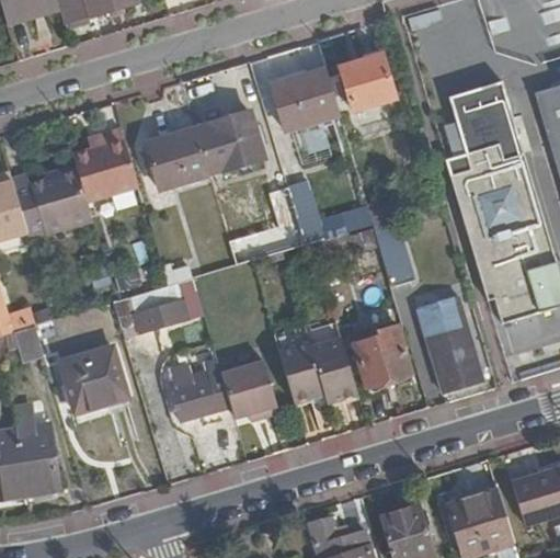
[(0,0),(4,15),(58,0),(0,0)]
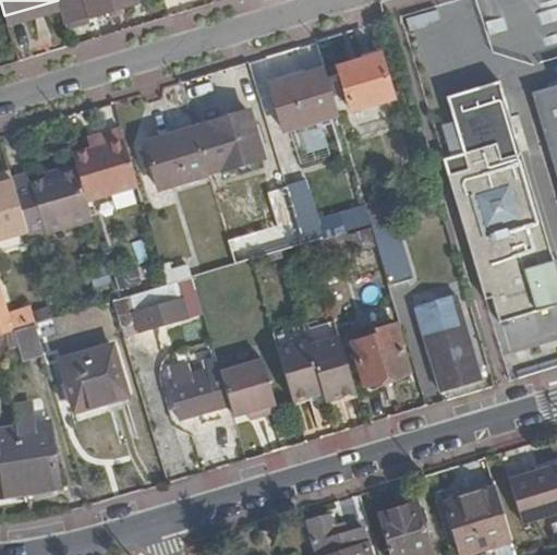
[(58,0),(63,21),(88,13),(131,0),(58,0)]
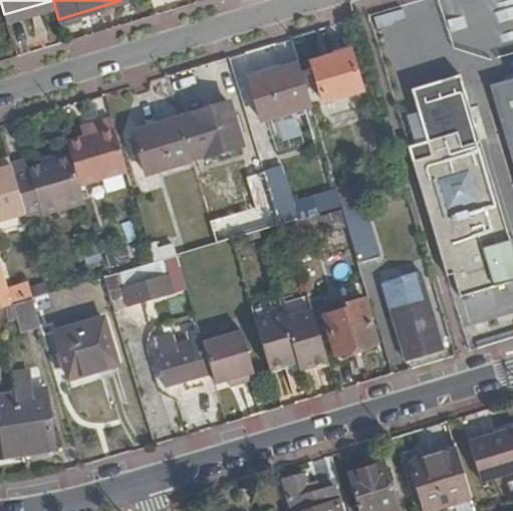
[(58,19),(60,26),(83,19),(81,12),(58,19)]
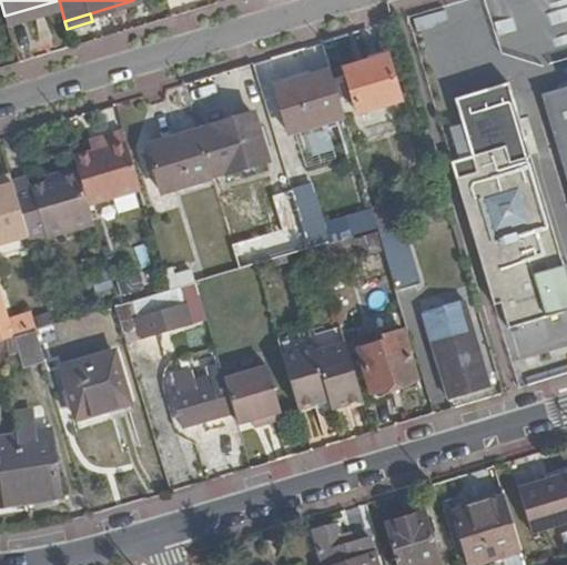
[(357,107),(398,94),(385,52),(344,64),(357,107)]
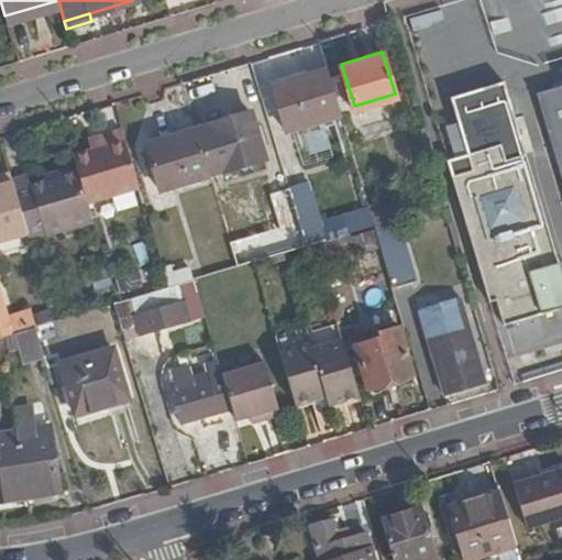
[(283,127),(339,109),(326,65),(270,81),(283,127)]
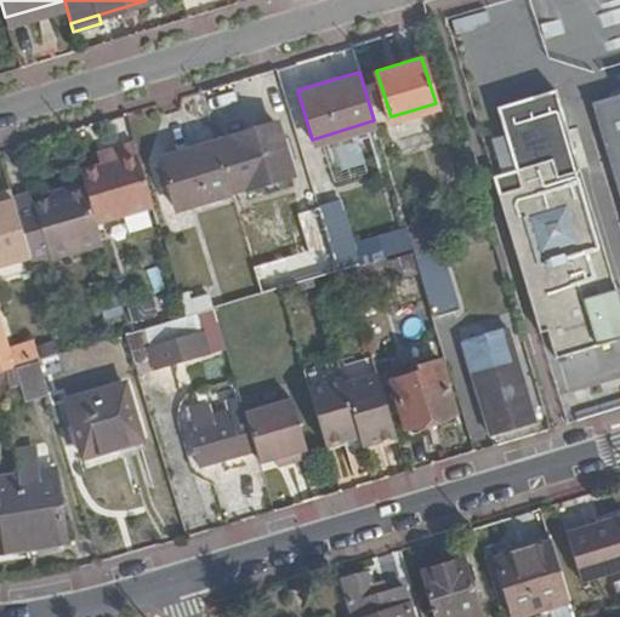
[(276,120),(216,138),(229,186),(290,167),(276,120)]
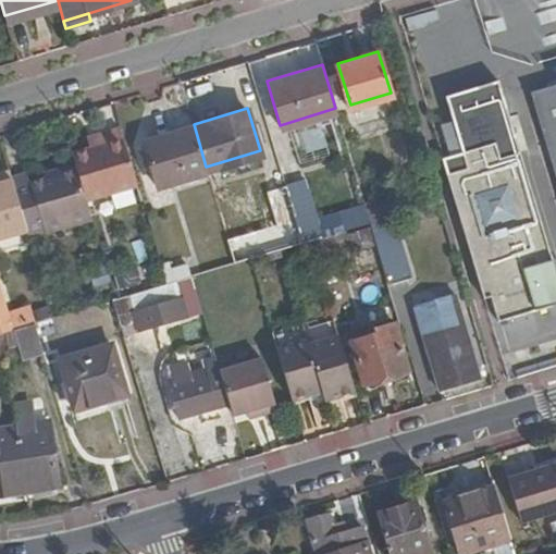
[(87,200),(138,185),(119,122),(85,133),(87,144),(72,148),(87,200)]
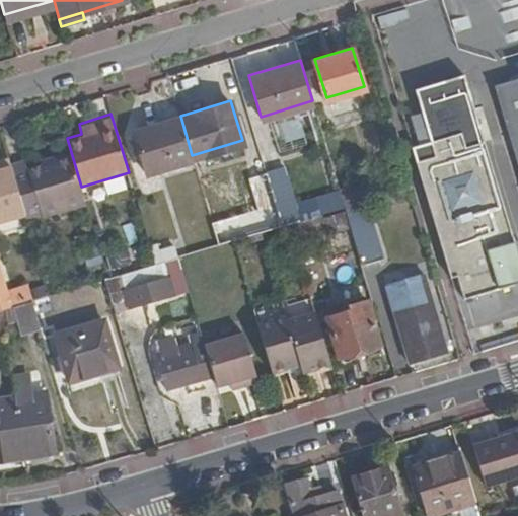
[(192,155),(180,116),(137,129),(149,168),(192,155)]
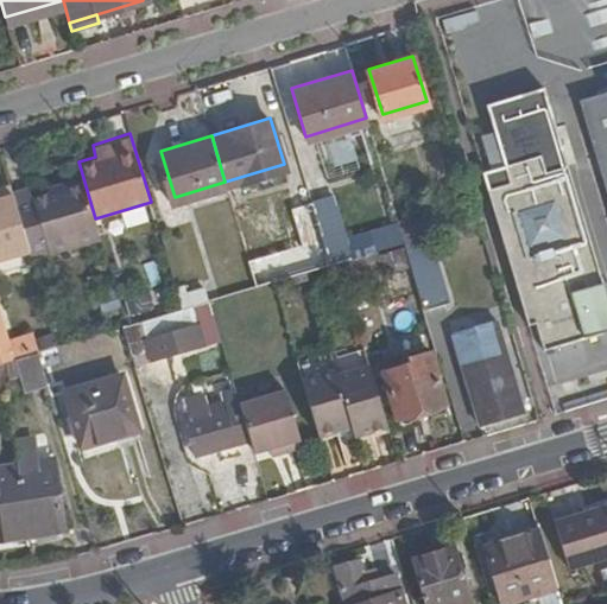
[(492,188),(499,211),(531,323),(538,320),(547,349),(596,334),(605,331),(601,318),(606,316),(606,286),(579,188),(571,164),(550,171),(545,153),(509,164),(514,182),(492,188)]
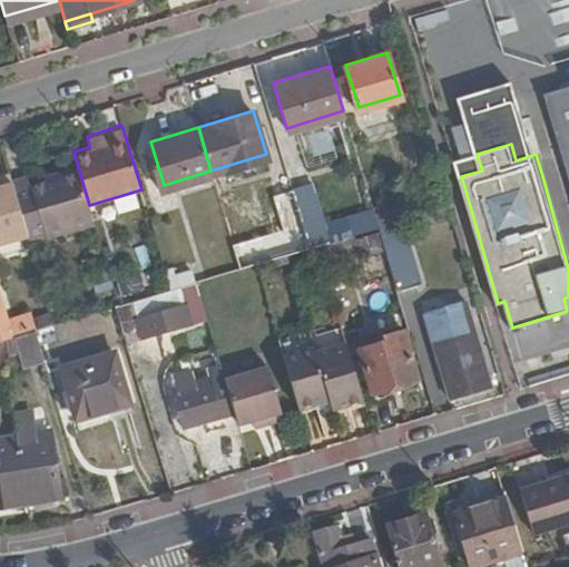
[(35,199),(45,233),(45,235),(92,222),(76,165),(49,174),(50,178),(39,182),(30,185),(30,186),(35,199)]
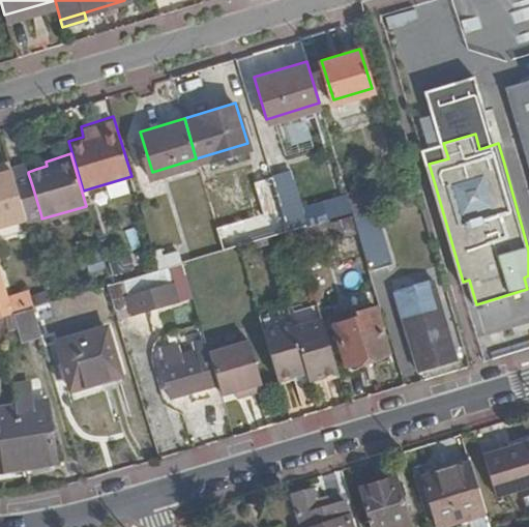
[(10,166),(11,168),(13,178),(28,173),(28,172),(25,162),(10,166)]
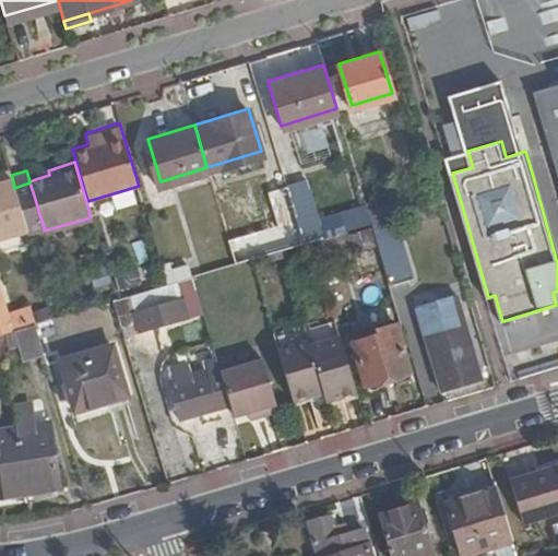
[(0,236),(27,228),(19,200),(14,188),(12,177),(0,180),(0,236)]
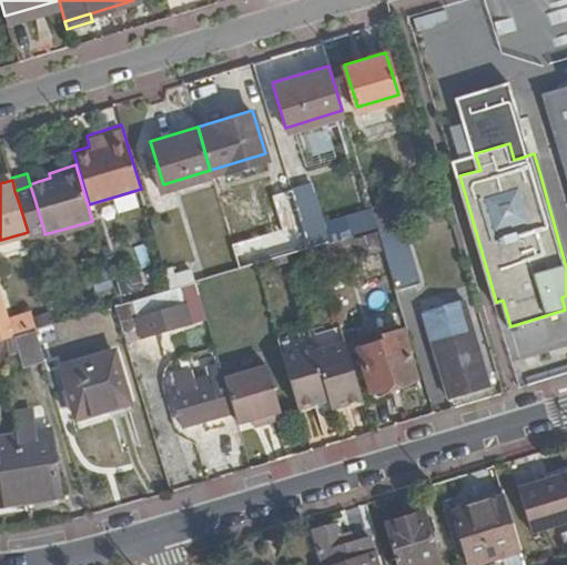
[(19,203),(34,199),(30,185),(14,191),(19,203)]
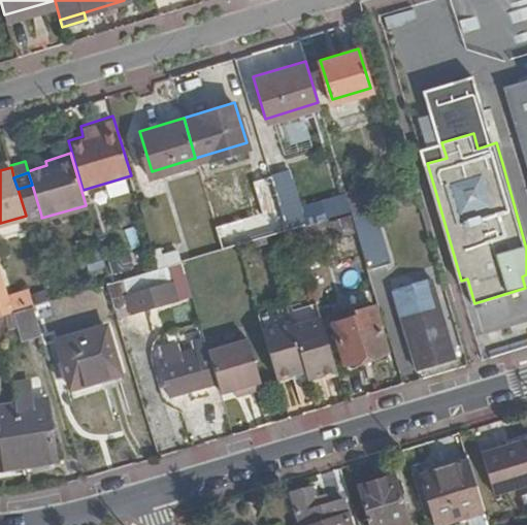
[(285,226),(270,177),(254,183),(262,211),(268,231),(285,226)]
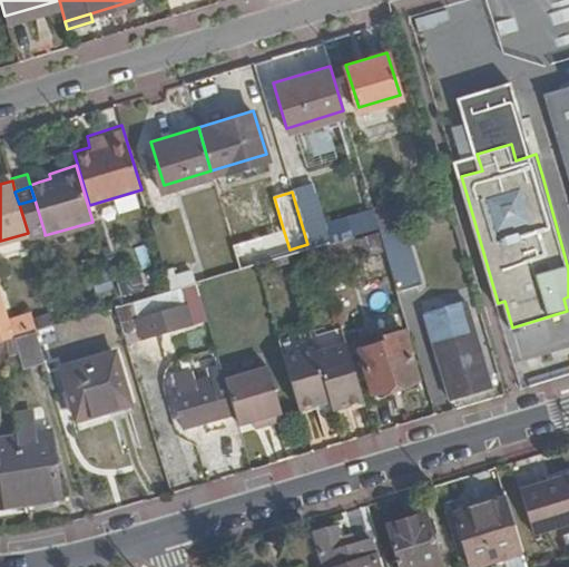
[(28,233),(29,237),(45,233),(35,199),(19,204),(28,233)]
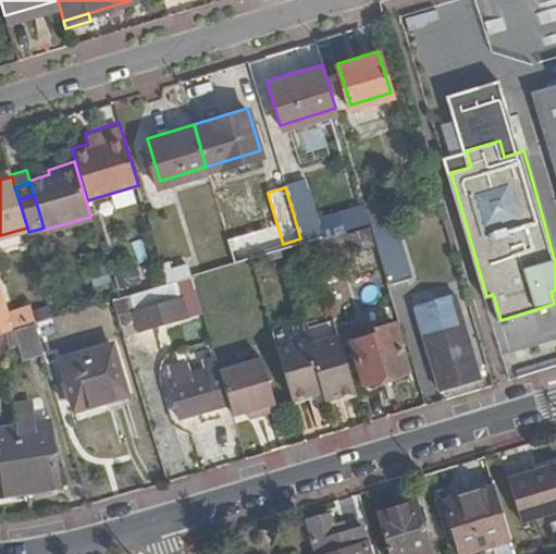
[(366,208),(369,219),(388,212),(398,209),(395,198),(366,208)]
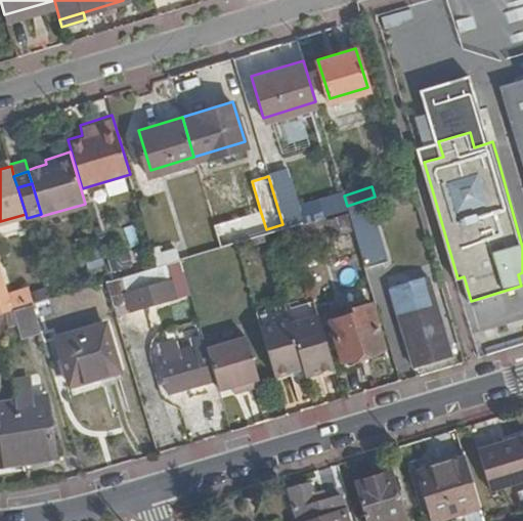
[(365,200),(347,206),(368,271),(385,266),(365,200)]
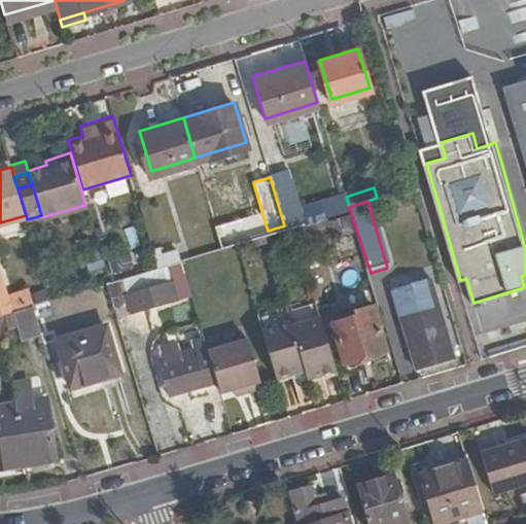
[(268,231),(261,211),(215,225),(221,245),(235,241),(268,231)]
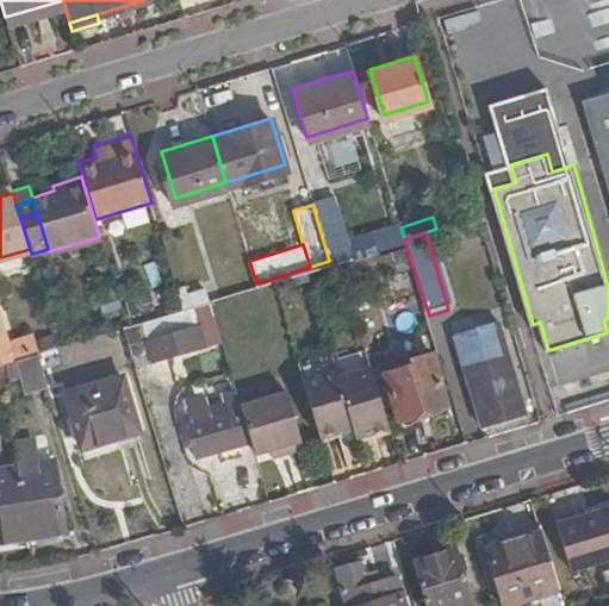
[(403,245),(380,251),(385,269),(408,262),(403,245)]
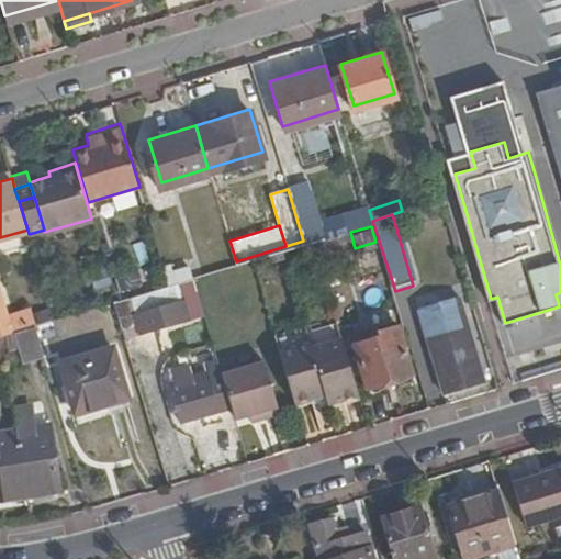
[(355,248),(350,232),(349,230),(316,239),(322,258),(355,248)]
